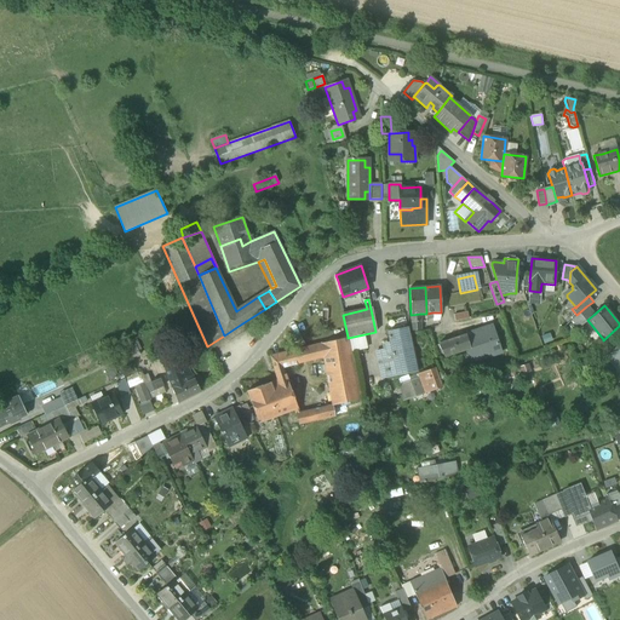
[(593,315),(586,306),(577,315),(572,320),(579,327),(580,326),(587,320),(593,315)]
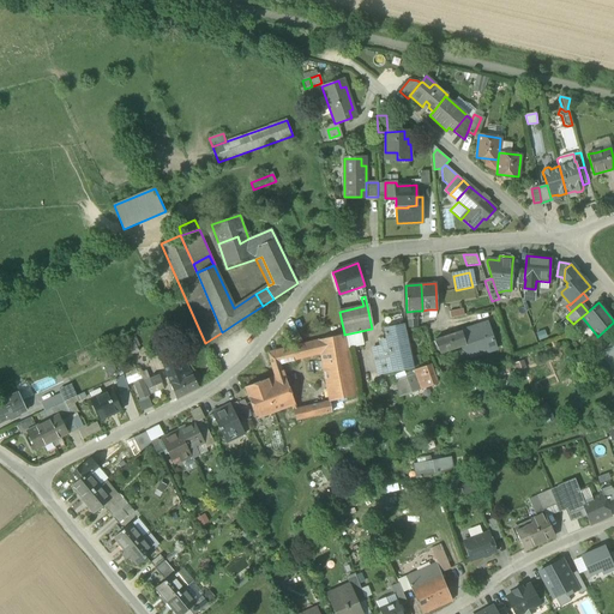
[(387,325),(401,323),(398,313),(385,315),(387,325)]
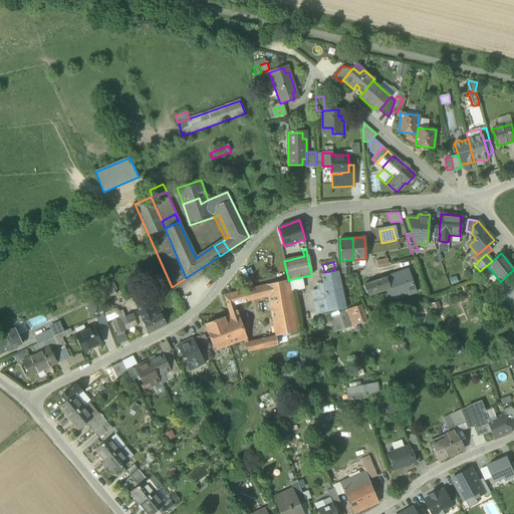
[(494,286),(500,281),(487,265),(481,270),(494,286)]
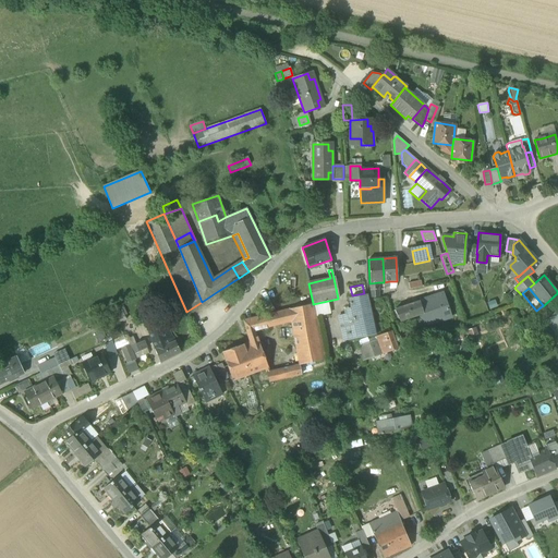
[(352,308),(353,314),(359,336),(359,337),(374,334),(366,295),(350,300),(351,303),(350,303),(350,304),(351,304),(352,308)]
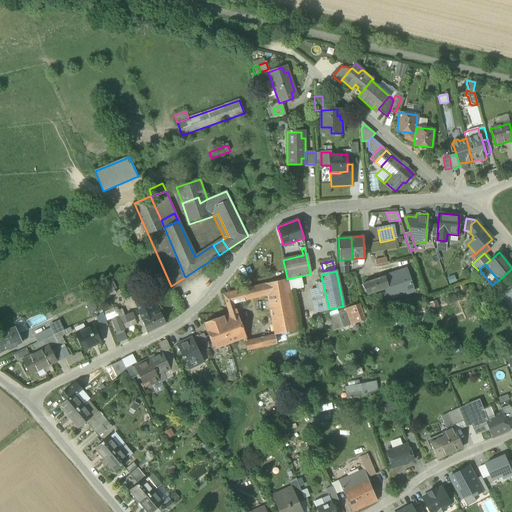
[(388,289),(386,289),(389,300),(413,293),(407,271),(385,277),(385,278),(388,289)]
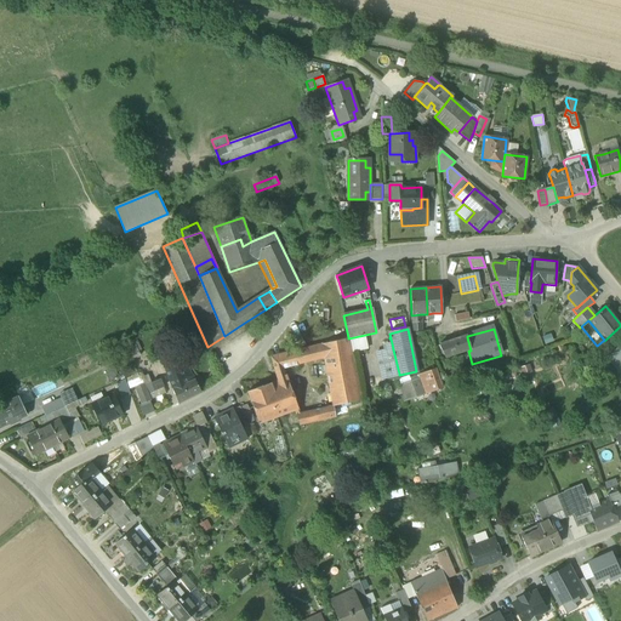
[(365,335),(348,339),(351,351),(351,352),(368,349),(365,335)]
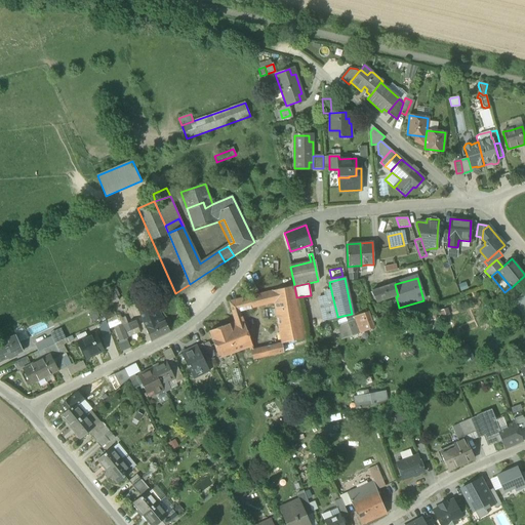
[(371,292),(376,303),(396,296),(398,296),(395,285),(371,292)]
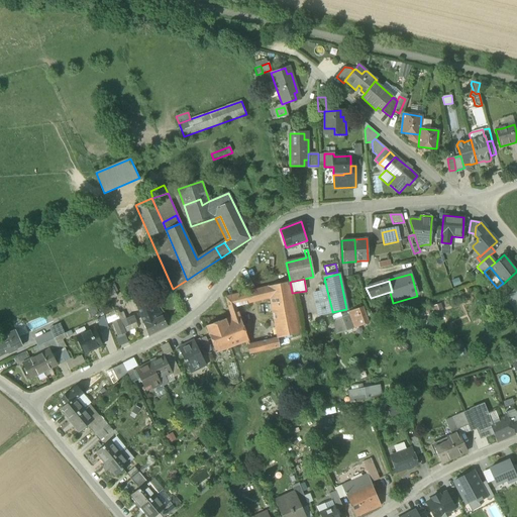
[(255,302),(270,298),(270,297),(271,297),(271,295),(292,292),(290,282),(268,287),(255,290),(253,290),(255,302)]
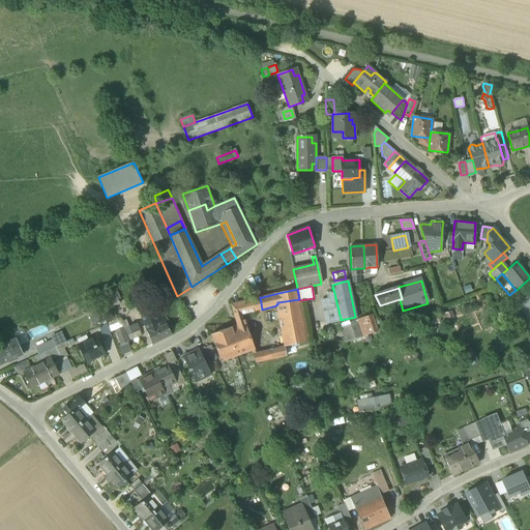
[(119,303),(114,291),(107,295),(112,307),(119,303)]
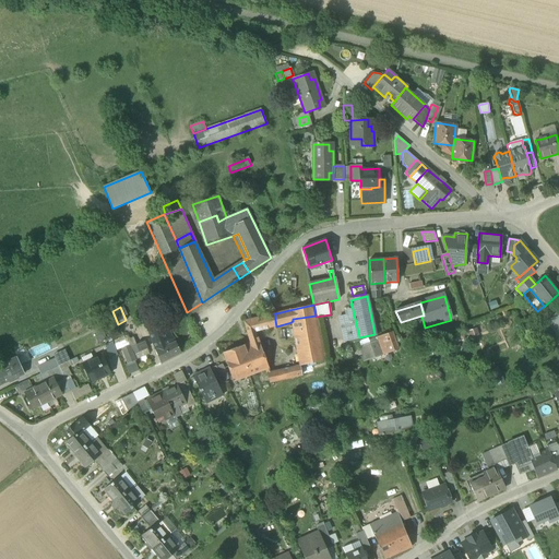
[(550,328),(554,324),(558,319),(558,309),(546,322),(550,328)]
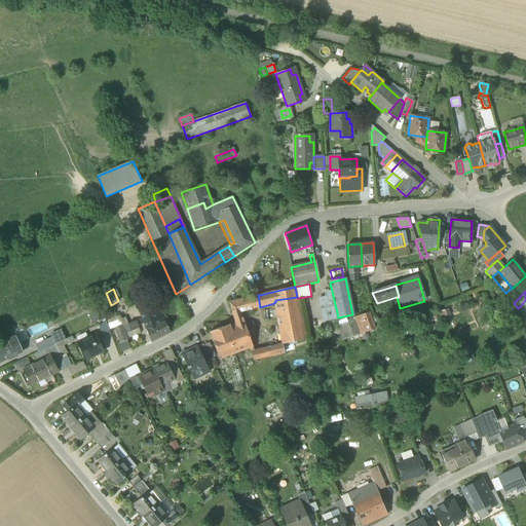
[(253,308),(260,307),(258,295),(251,297),(253,308)]
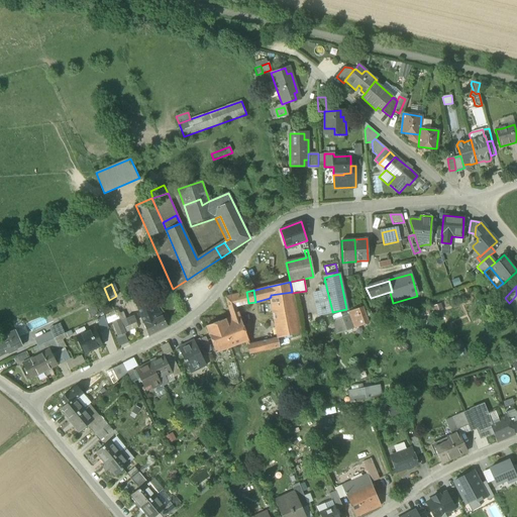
[(319,314),(332,311),(327,291),(321,292),(315,294),(319,314)]
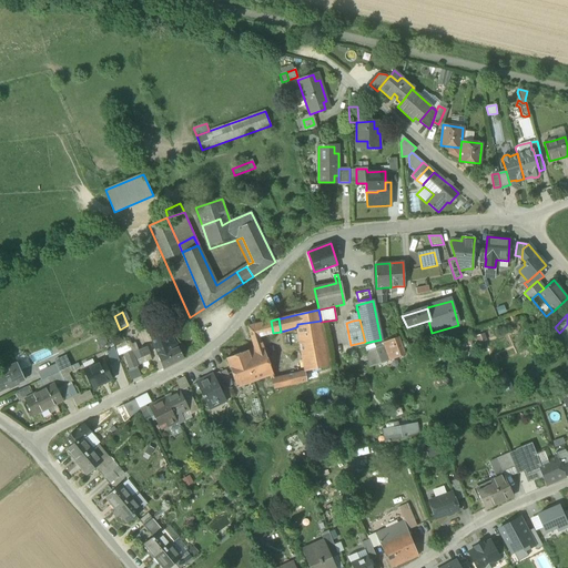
[(259,336),(273,333),(271,321),(247,326),(250,333),(251,338),(259,336)]
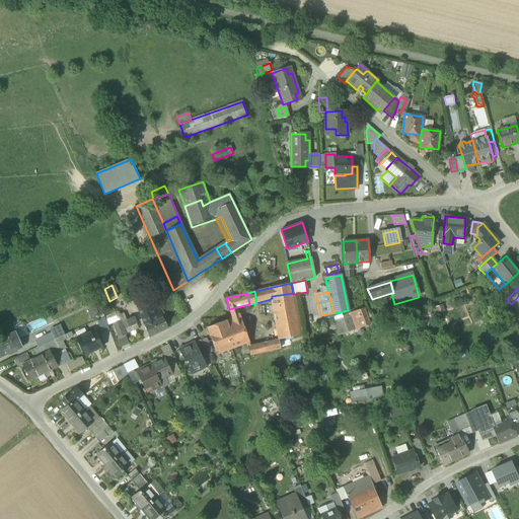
[(293,294),(293,293),(272,296),(272,298),(271,298),(271,299),(278,341),(279,341),(302,335),(293,294)]
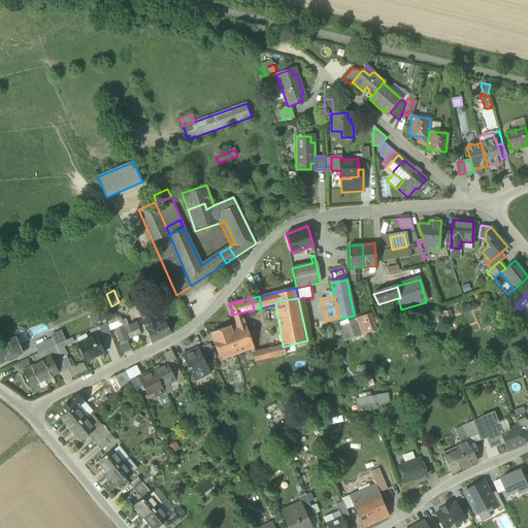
[(138,309),(146,331),(160,326),(159,323),(161,322),(160,321),(162,319),(159,311),(152,315),(147,305),(138,309)]
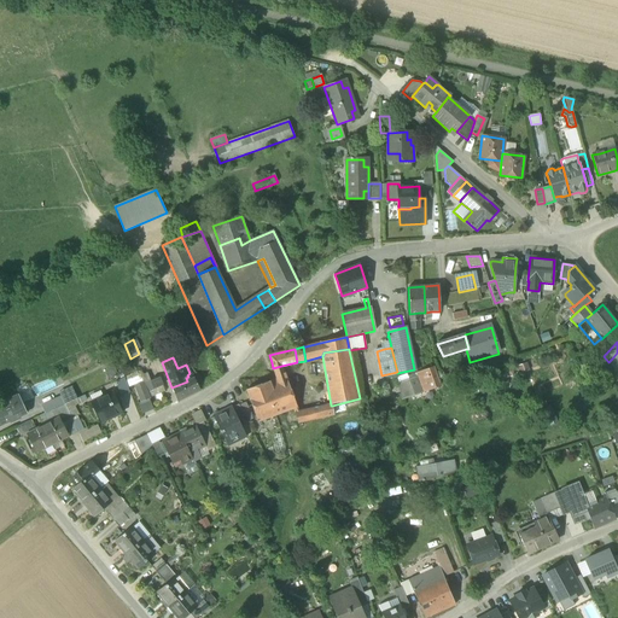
[(114,365),(104,368),(110,380),(120,377),(114,365)]
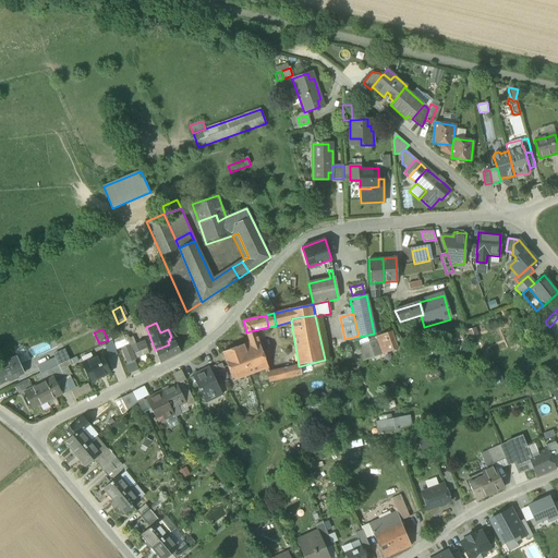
[(251,343),(252,346),(258,343),(254,330),(246,332),(247,335),(251,343)]
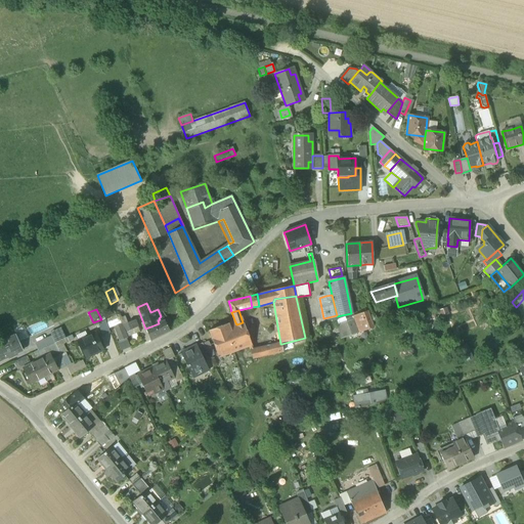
[(346,321),(351,335),(374,328),(367,311),(352,316),(353,319),(346,321)]
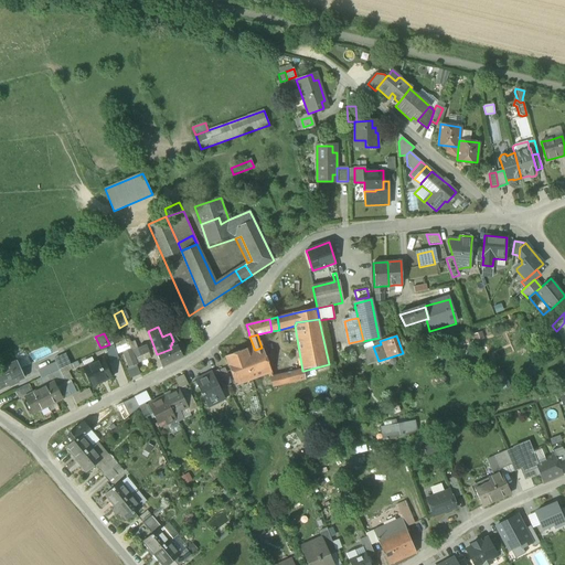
[(134,342),(137,349),(146,345),(142,338),(134,342)]
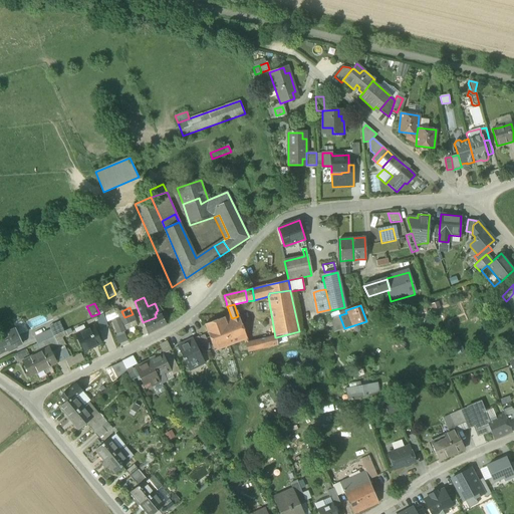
[(115,308),(103,314),(106,322),(111,320),(110,318),(118,316),(116,312),(115,308)]
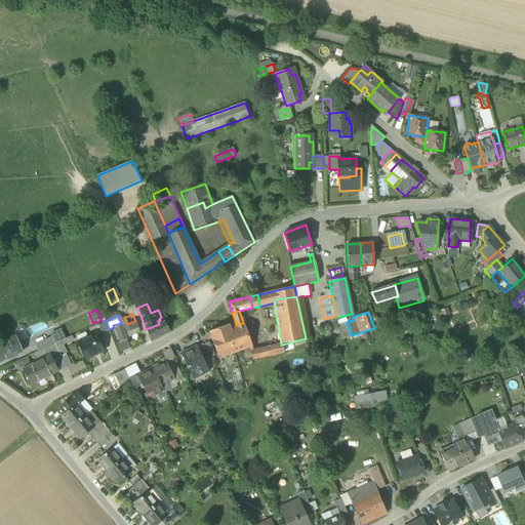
[(162,317),(161,317),(159,319),(160,320),(158,321),(159,324),(146,329),(151,340),(170,331),(162,317)]
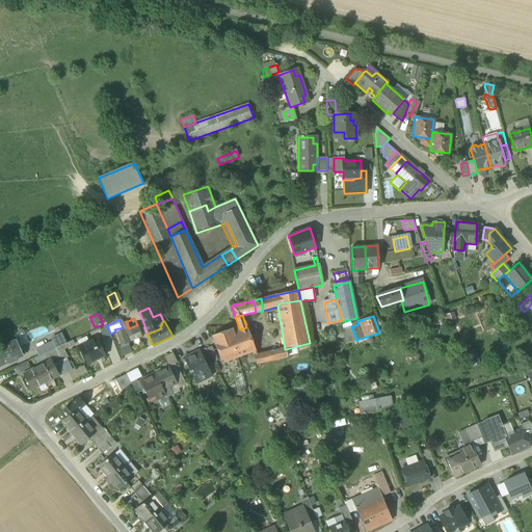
[(100,328),(105,340),(112,338),(110,334),(107,325),(100,328)]
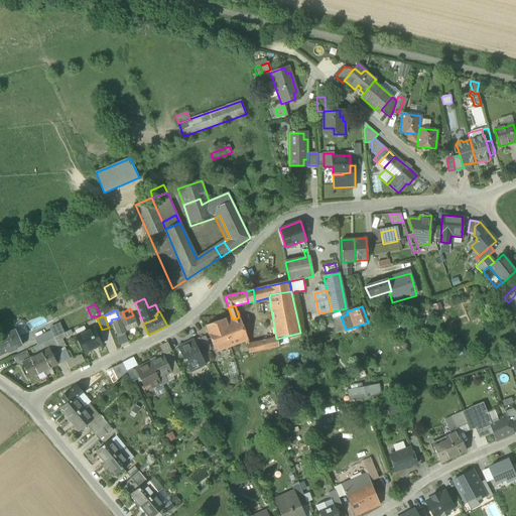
[(125,318),(126,323),(127,325),(135,321),(133,315),(125,318)]
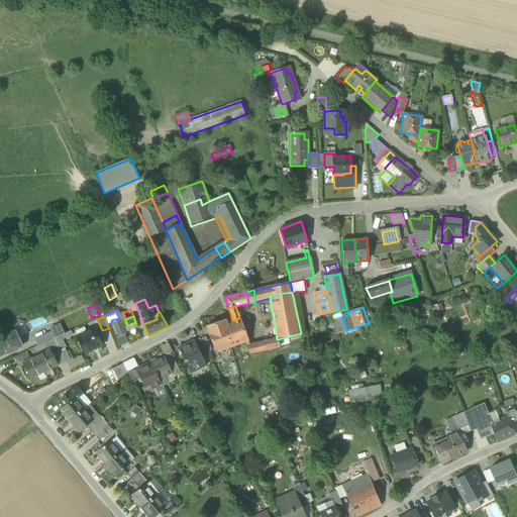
[(335,329),(336,334),(342,332),(346,330),(341,317),(333,320),(335,329)]
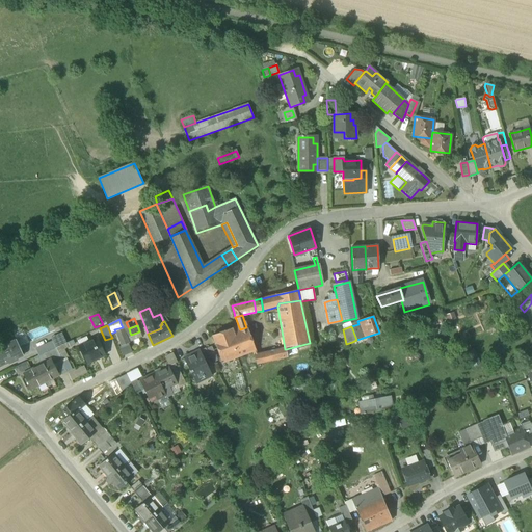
[(115,331),(120,344),(128,341),(126,338),(124,330),(123,327),(114,329),(115,331)]
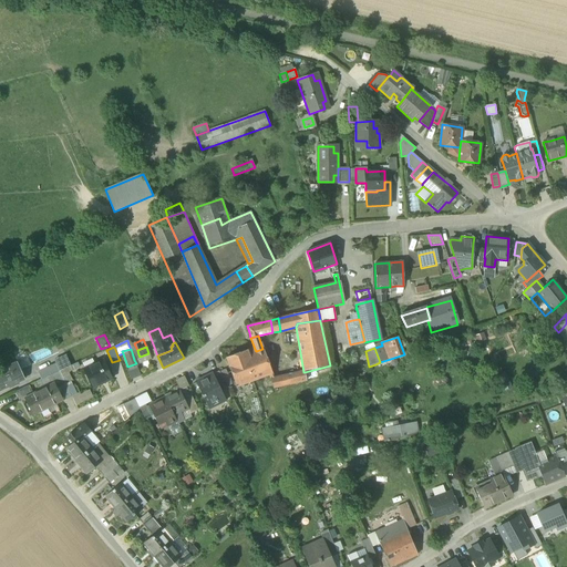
[(253,362),(258,360),(256,351),(255,349),(248,351),(253,362)]
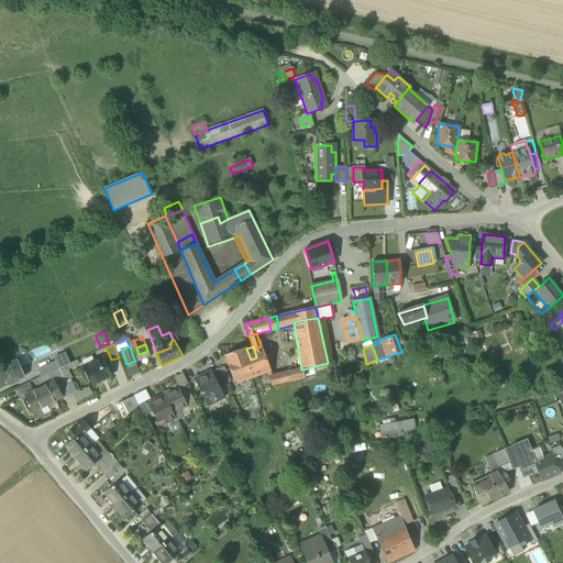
[(264,356),(261,346),(254,349),(256,357),(257,359),(264,356)]
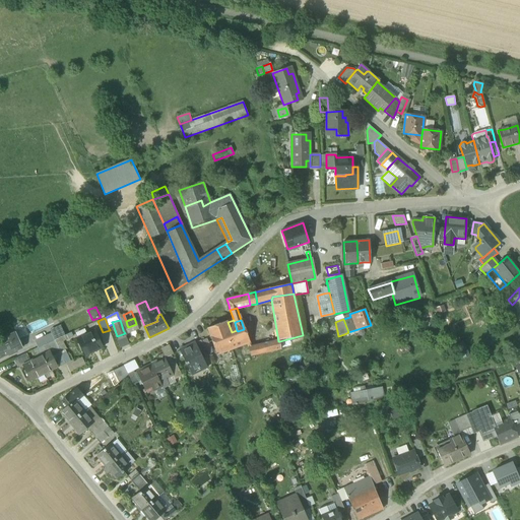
[(217,355),(232,350),(225,334),(232,332),(228,322),(207,329),(217,355)]
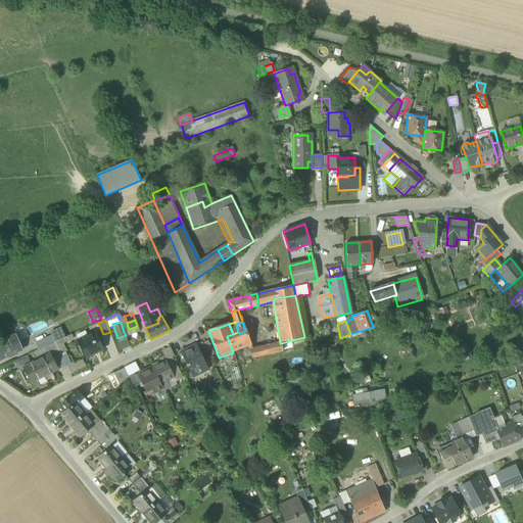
[(16,334),(19,341),(29,337),(22,325),(13,329),(16,334)]
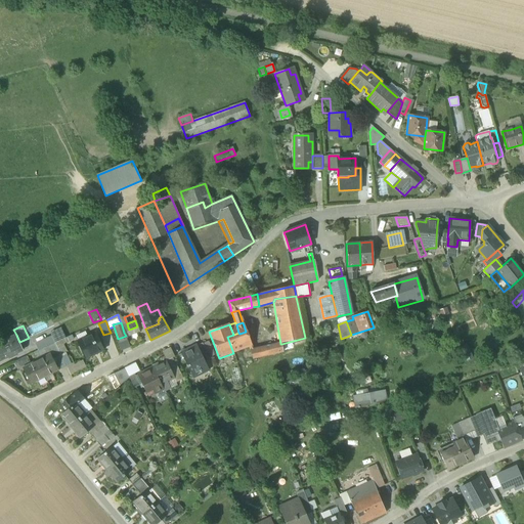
[(127,331),(124,333),(126,336),(126,338),(132,336),(137,334),(139,333),(137,326),(129,330),(127,331)]
